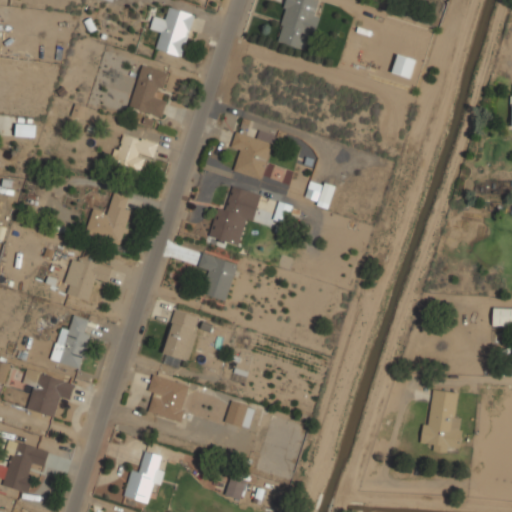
[(308,51),(320,0),(285,0),(275,42),(308,51)]
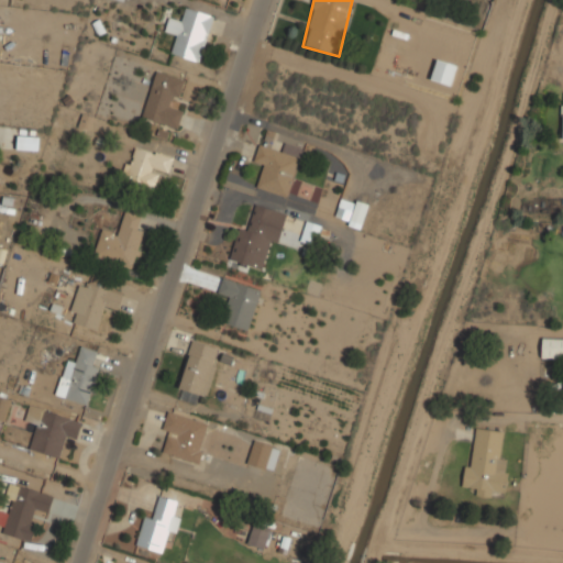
[(200,62),(214,15),(185,7),(181,19),(170,15),(165,32),(176,34),(170,53),(200,62)]
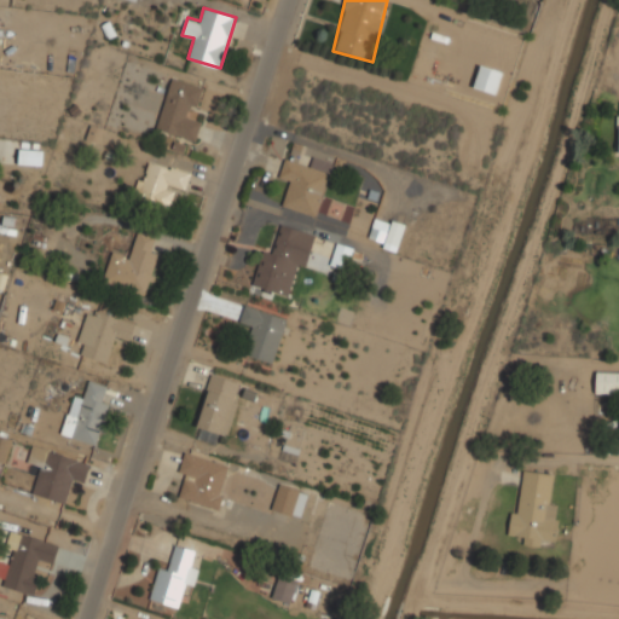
[(496,93),(502,71),(480,65),(473,87),(496,93)]
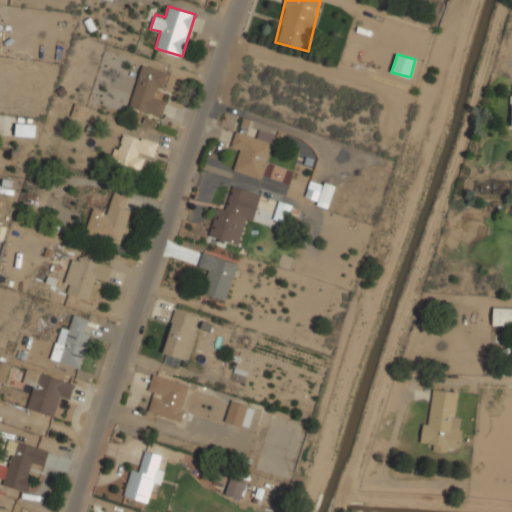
[(129,107),(162,116),(168,97),(162,95),(169,72),(141,64),(129,107)]
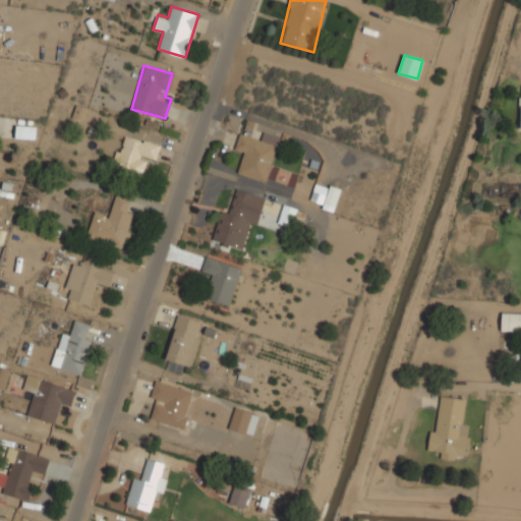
[(71,117),(83,121),(89,109),(76,105),(71,117)]
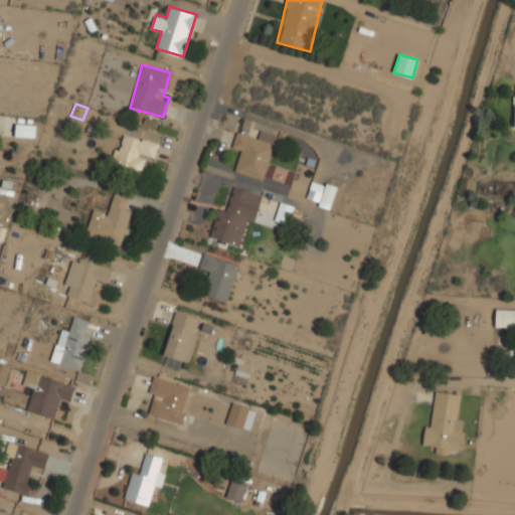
[(35,124),(16,124),(15,137),(35,137),(35,124)]
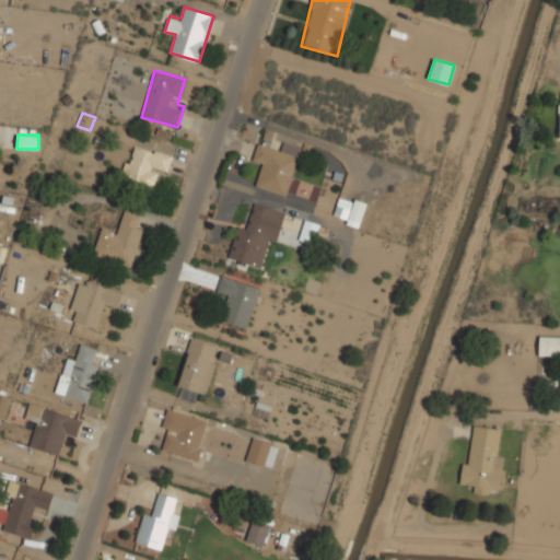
[(255,187),(287,196),(301,147),(283,141),(281,150),(258,143),(252,162),(263,165),(255,187)]
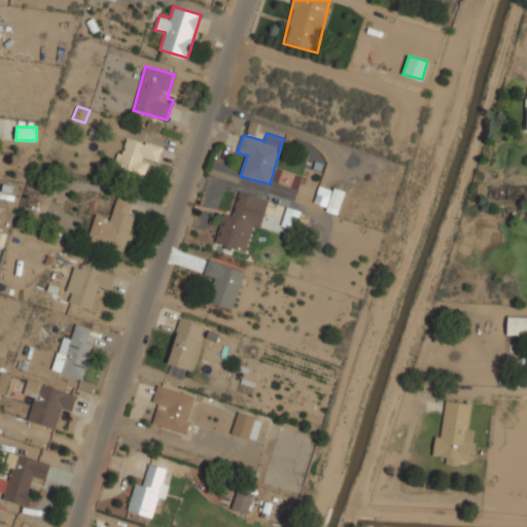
[(114,172),(144,177),(147,162),(159,164),(162,144),(121,137),(114,172)]
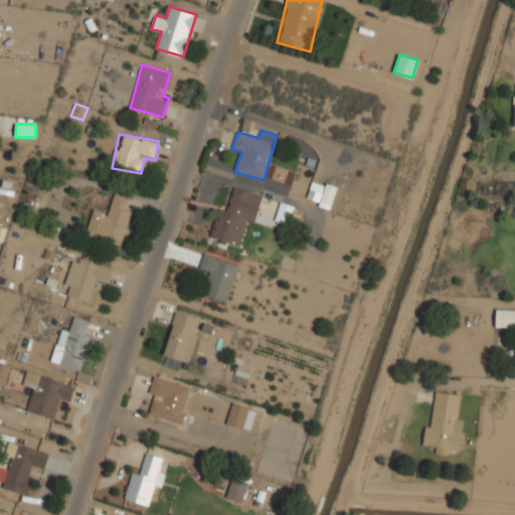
[(306,197),(318,201),(323,185),(311,181),(306,197)]
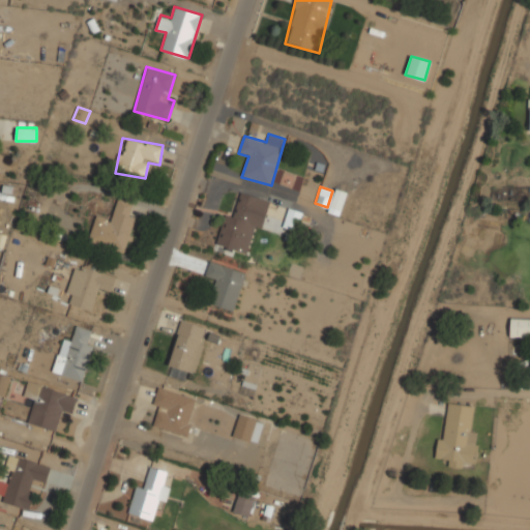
[(346,192),(334,188),(327,212),(339,215),(346,192)]
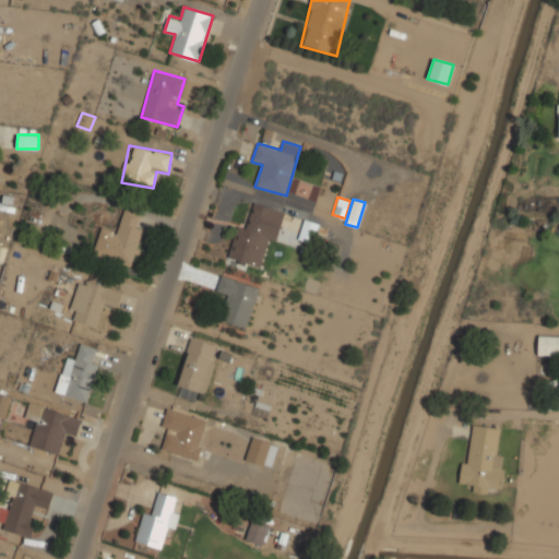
[(277,241),(285,211),(254,202),(248,228),(237,225),(228,259),(259,266),(266,239),(277,241)]
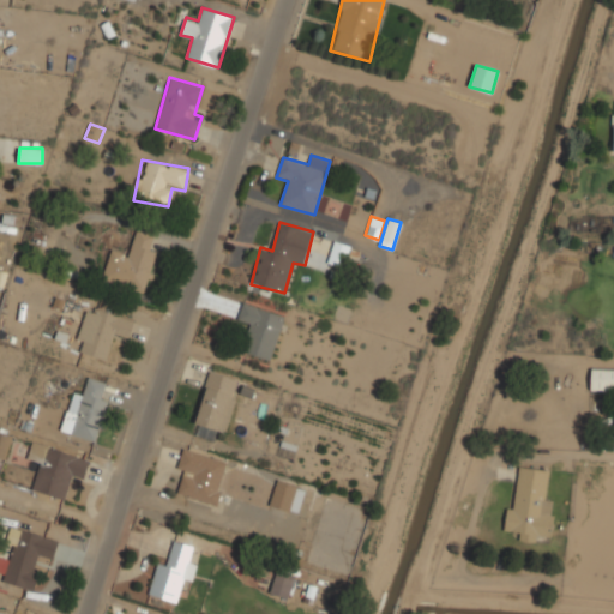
[(102,281),(146,293),(158,252),(150,250),(154,235),(137,230),(130,253),(112,248),(102,281)]
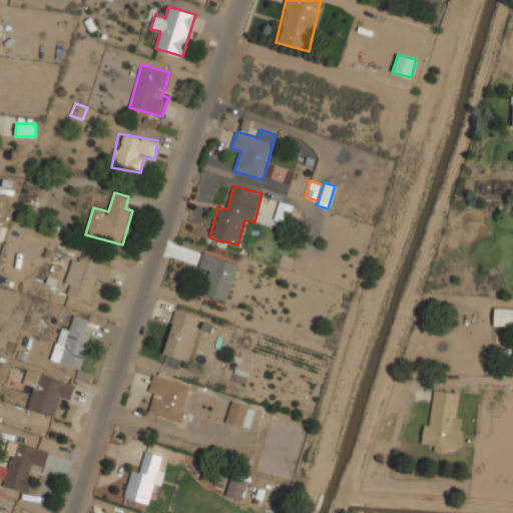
[(292,205),(280,201),(274,219),(286,222),(292,205)]
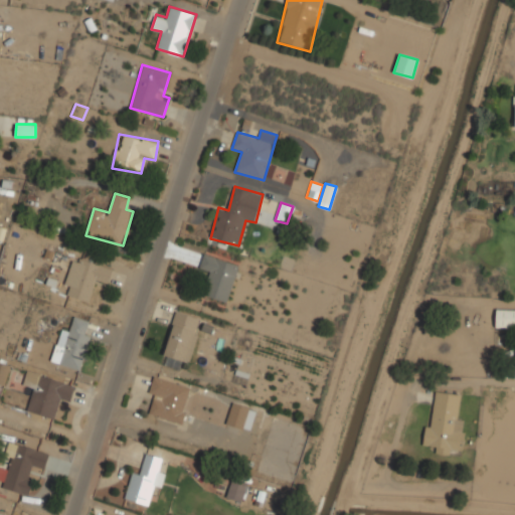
[(202,295),(228,302),(239,264),(203,253),(198,270),(208,273),(202,295)]
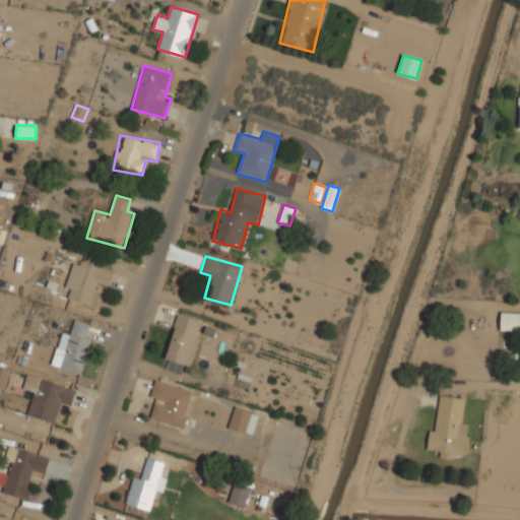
[(69,299),(91,305),(95,285),(109,288),(114,269),(79,260),(69,299)]
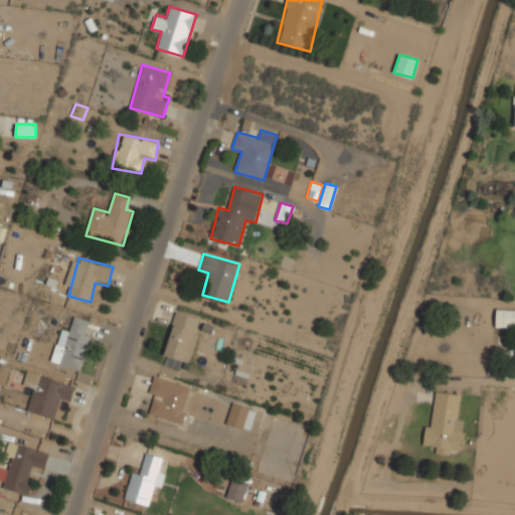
[(191,362),(202,317),(175,310),(161,364),(180,369),(182,359),(191,362)]
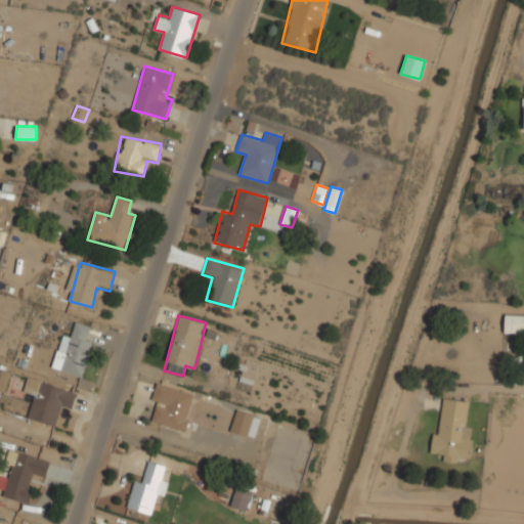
[(505,333),(523,333),(523,315),(505,315),(505,333)]
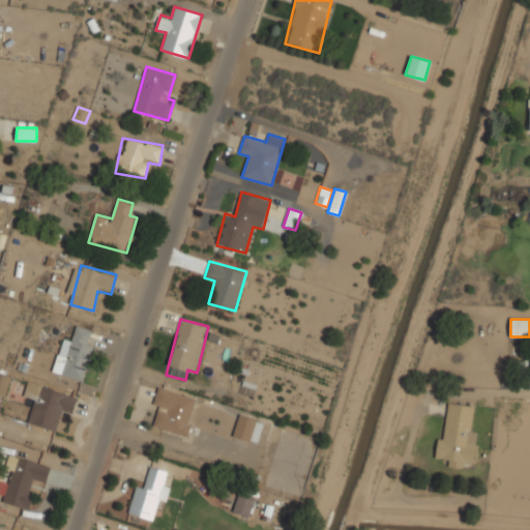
[(82,381),(95,330),(78,325),(74,341),(62,337),(53,373),(82,381)]
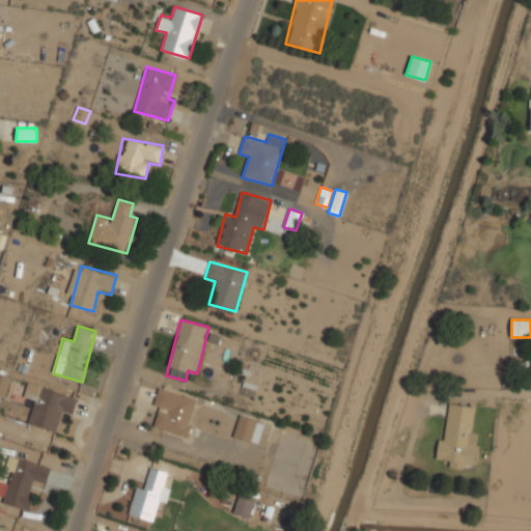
[(10,375),(0,371),(0,396),(4,398),(10,375)]
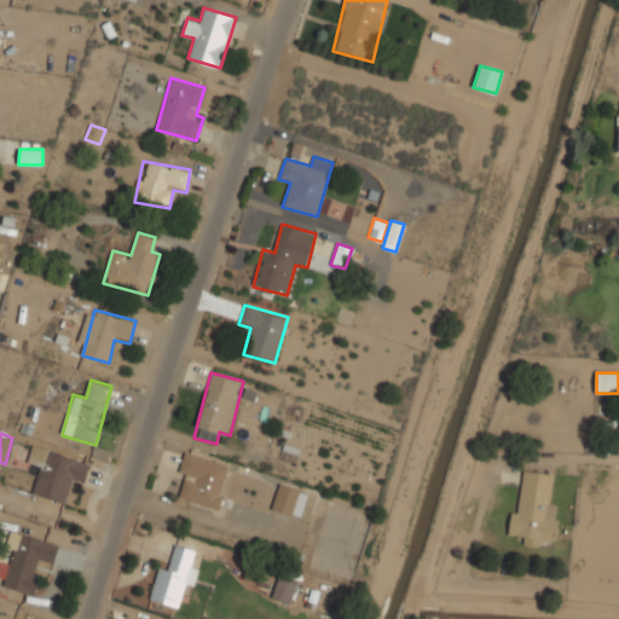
[(65,504),(71,480),(85,484),(91,461),(33,444),(27,463),(40,467),(33,495),(65,504)]
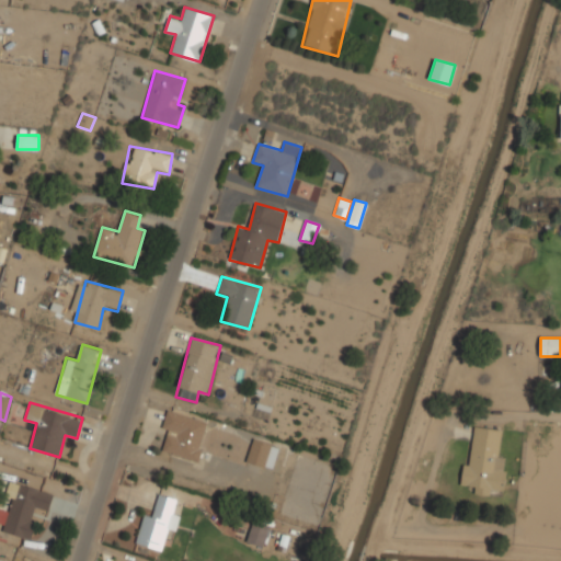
[(209,418),(168,408),(162,428),(170,430),(164,454),(198,461),(209,418)]
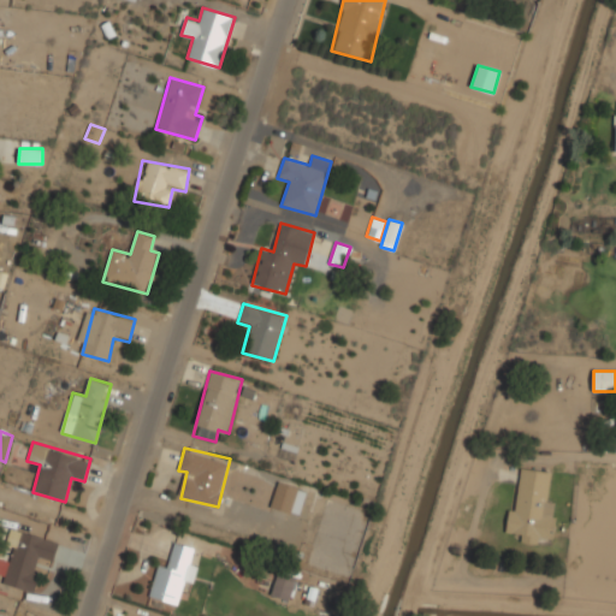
[(548,501),(551,471),(520,467),(515,509),(509,508),(507,532),(517,533),(516,543),(539,545),(540,535),(554,537),(558,502),(548,501)]
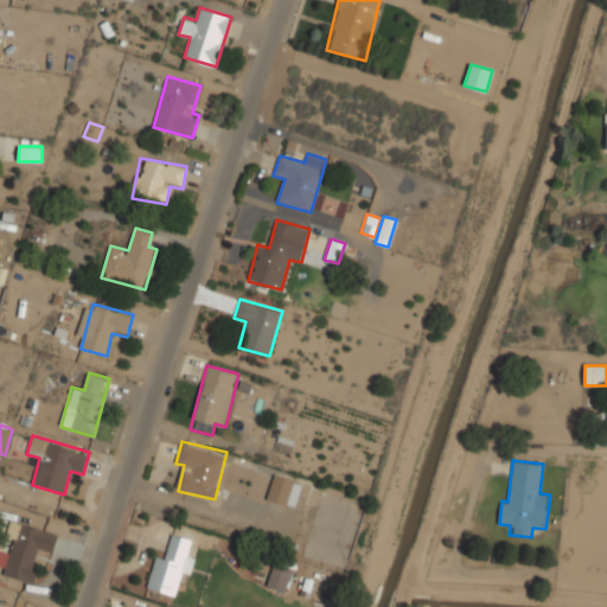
[(266,499),(293,510),(302,485),(275,474),(266,499)]
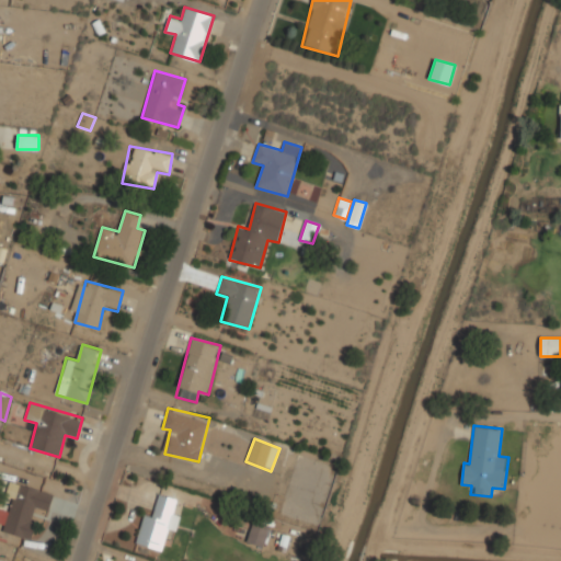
[(3,533),(29,539),(37,510),(48,512),(54,493),(10,480),(6,497),(13,500),(3,533)]
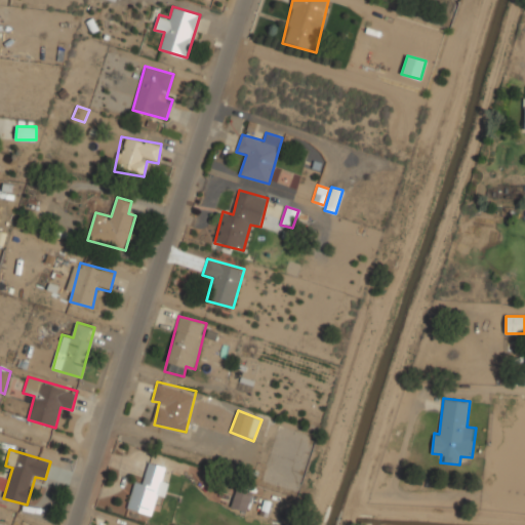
[(135,481),(127,509),(152,516),(158,494),(164,496),(169,481),(163,479),(166,468),(150,462),(144,483),(135,481)]
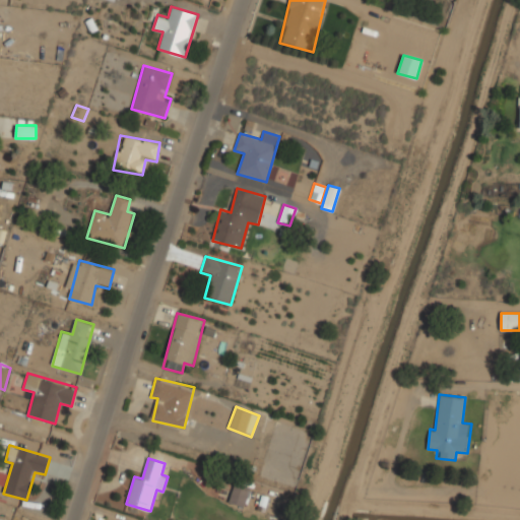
[(245,507),(250,488),(234,483),(229,503),(245,507)]
